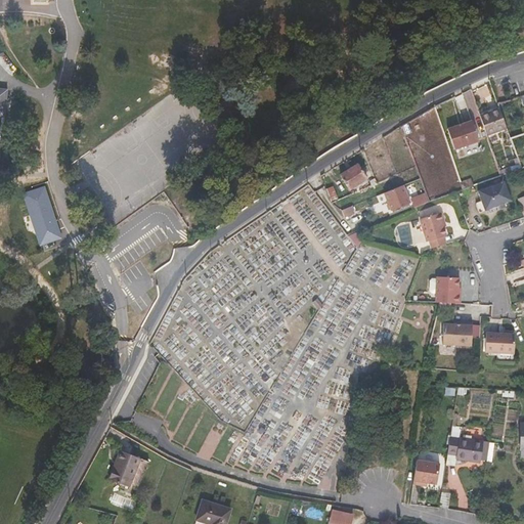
[(480,115),(487,136),(507,128),(499,108),(480,115)]
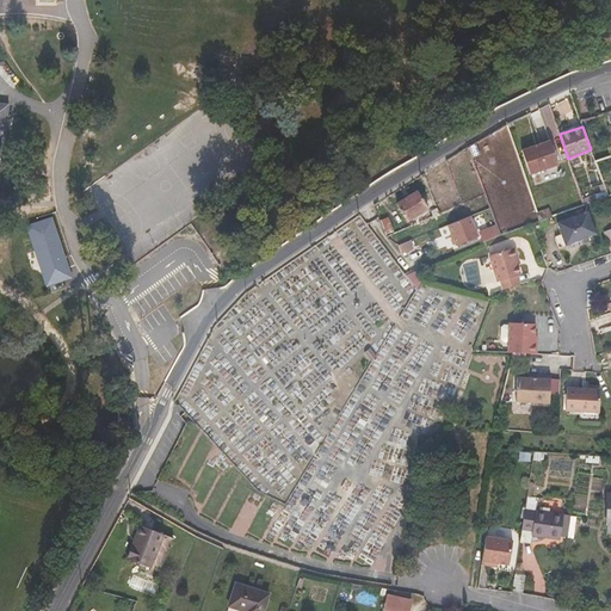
[(531,174),(560,165),(551,141),(523,150),(531,174)]
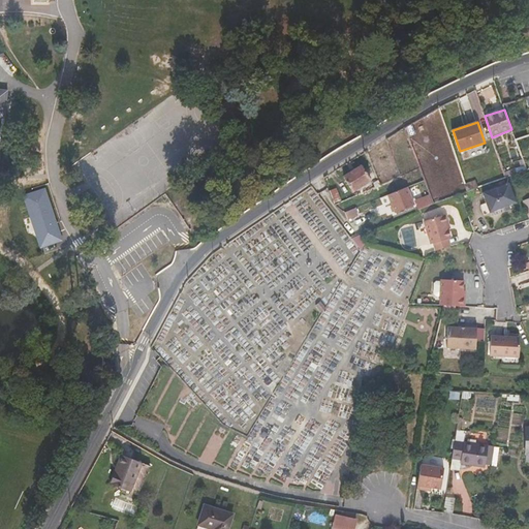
[(353,191),(371,180),(363,166),(344,178),(353,191)]
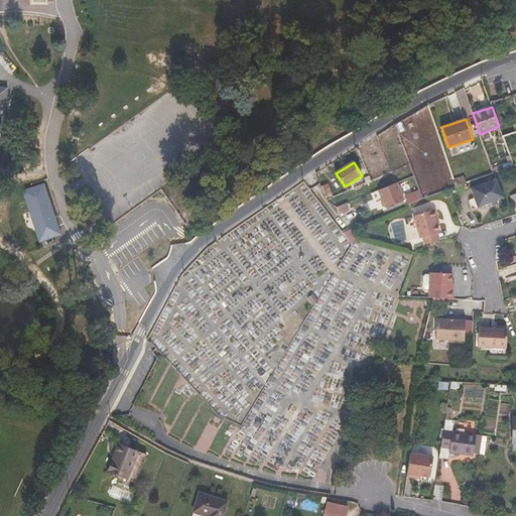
[(467,183),(465,176),(454,179),(456,187),(467,183)]
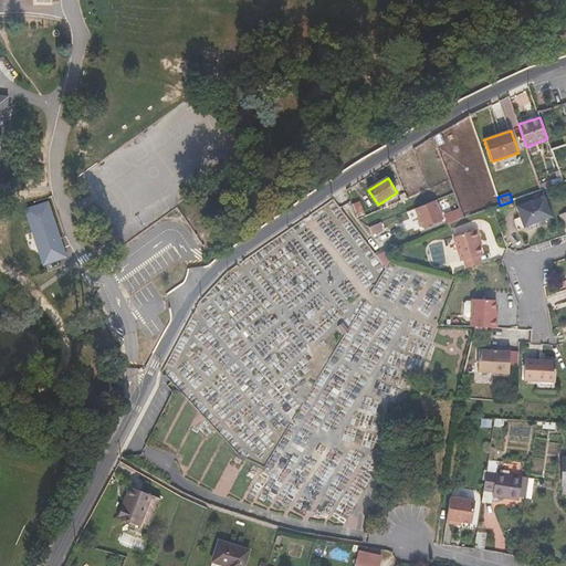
[(553,217),(545,196),(516,206),(524,228),(527,227),(530,231),(541,227),(540,222),(553,217)]
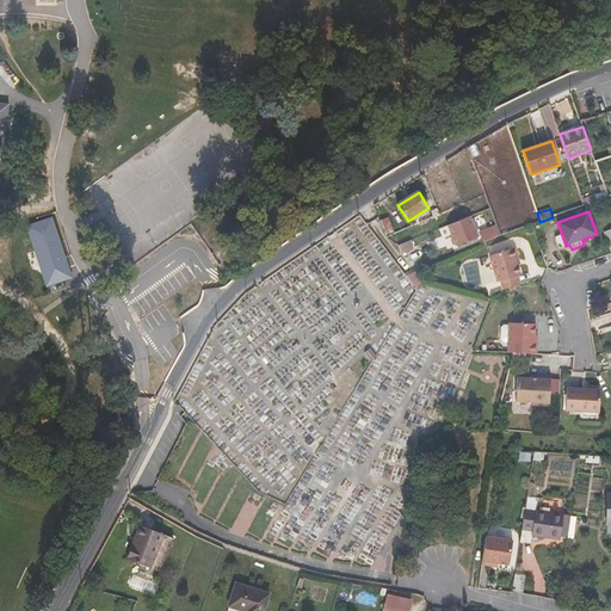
[(457,247),(479,238),(470,217),(449,226),(457,247)]
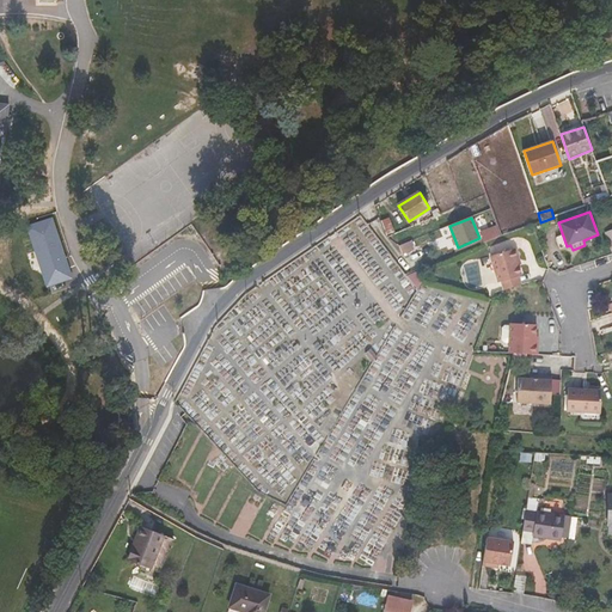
[(396,232),(391,219),(384,221),(389,234),(396,232)]
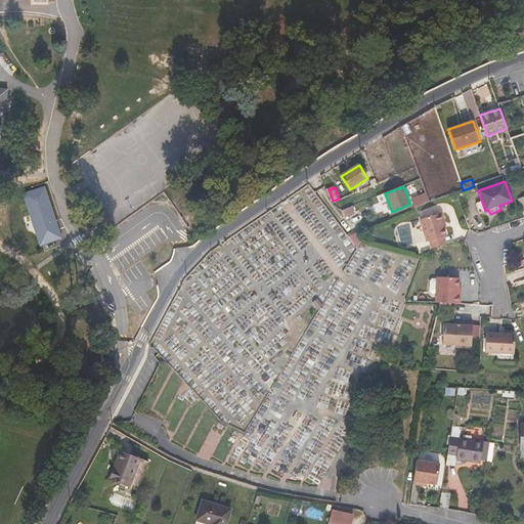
[(415,207),(430,201),(426,191),(410,198),(415,207)]
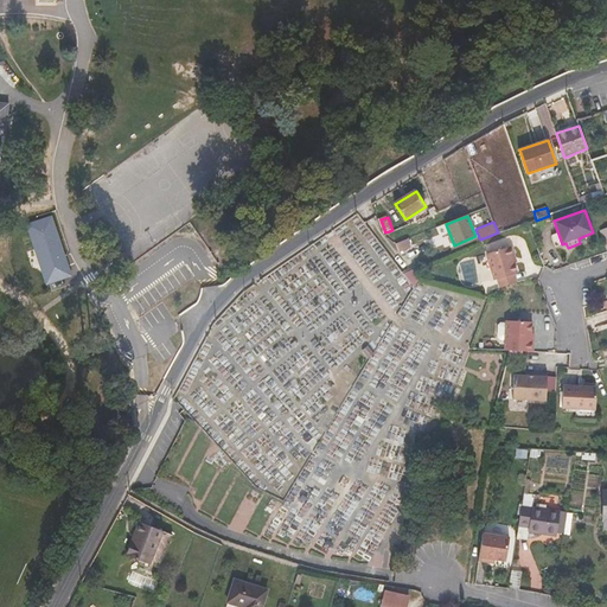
[(398,253),(410,248),(406,240),(396,244),(398,253)]
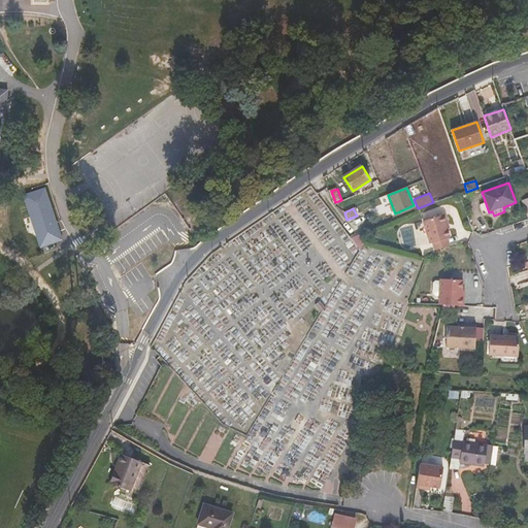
[(449,219),(448,215),(444,213),(425,220),(432,242),(435,241),(437,249),(452,244),(450,237),(452,236),(448,222),(448,220),(449,219)]
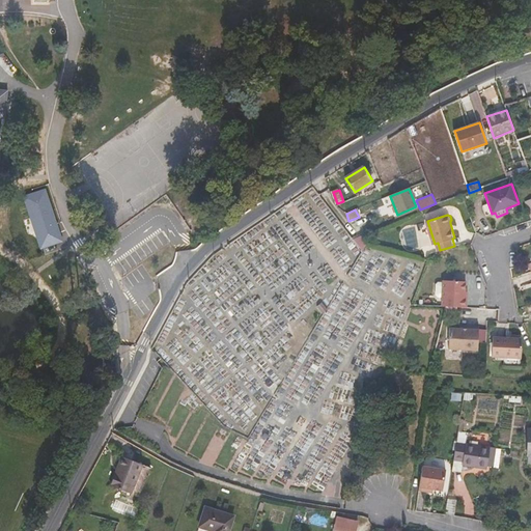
[(465,298),(465,294),(466,291),(466,281),(443,280),(443,284),(438,284),(436,285),(435,297),(438,299),(442,300),(442,306),(467,307),(467,299),(465,298)]
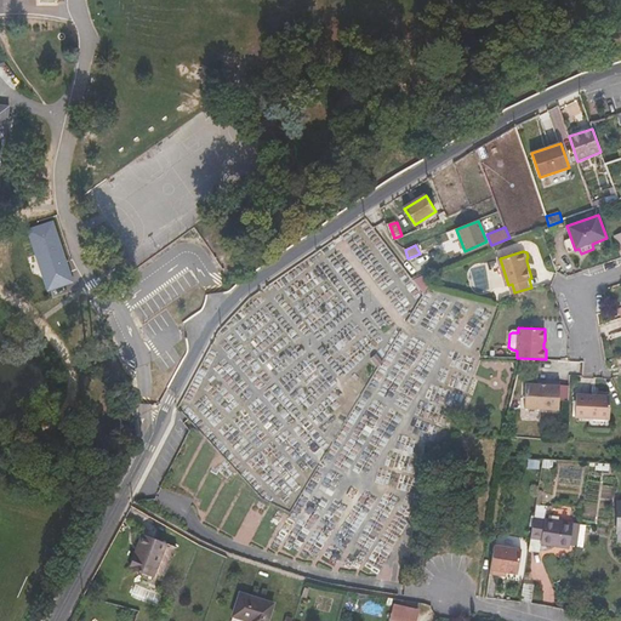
[(525,408),(559,410),(559,403),(568,403),(569,386),(560,386),(560,382),(545,382),(545,385),(527,383),(525,408)]
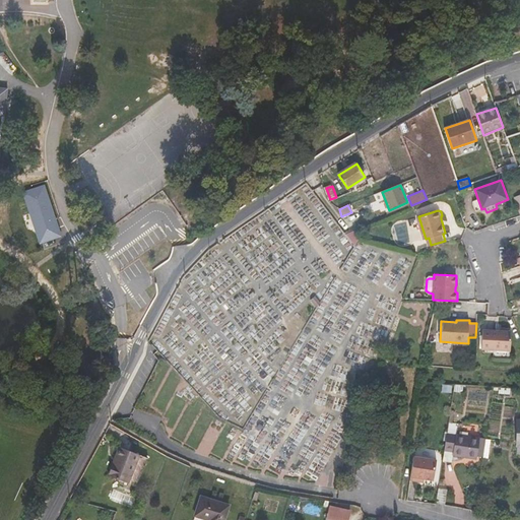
[(510,351),(511,332),(482,330),(481,349),(510,351)]
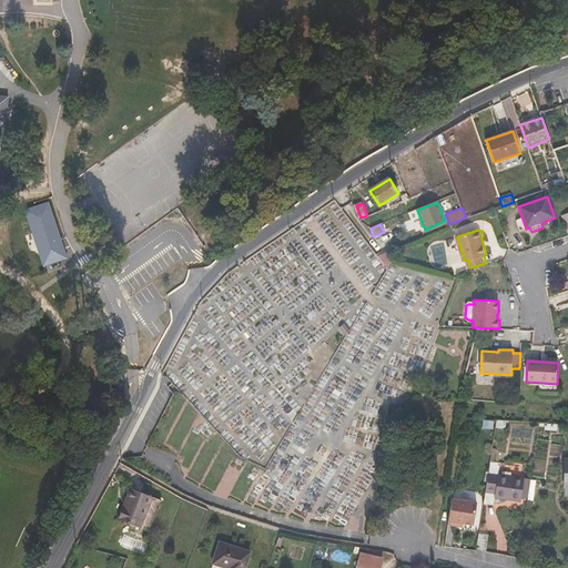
[(495,497),(520,500),(521,498),(525,478),(488,473),(486,492),(496,493),(495,497)]
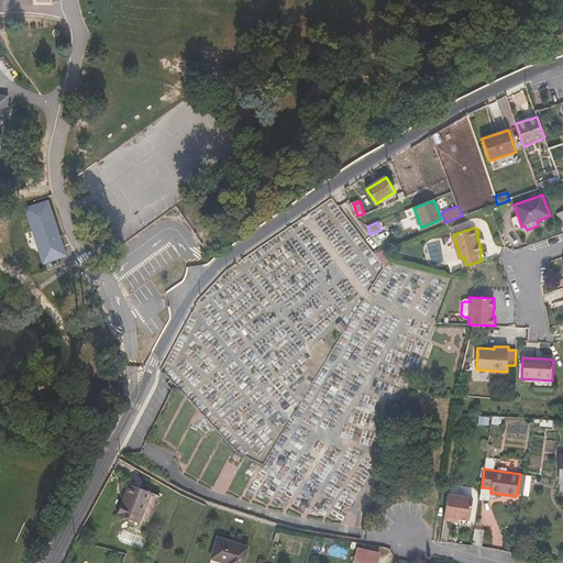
[(139,523),(151,493),(130,484),(118,515),(139,523)]
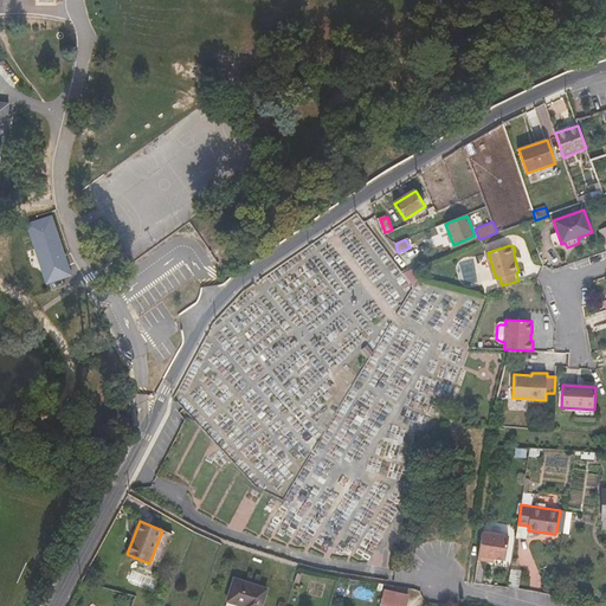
[(174,535),(162,530),(149,563),(161,567),(174,535)]
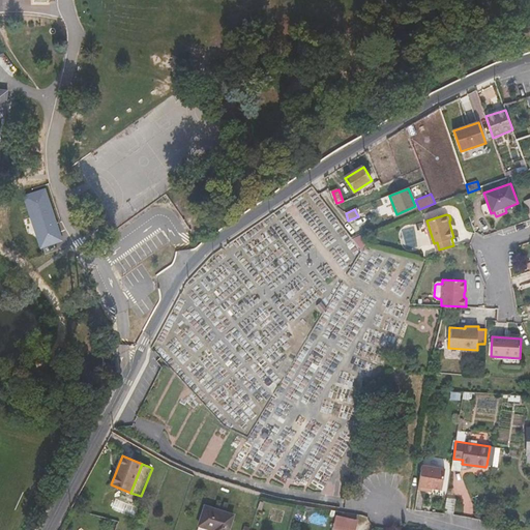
[(442,489),(445,468),(422,465),(418,489),(427,490),(427,487),(433,488),(442,489)]
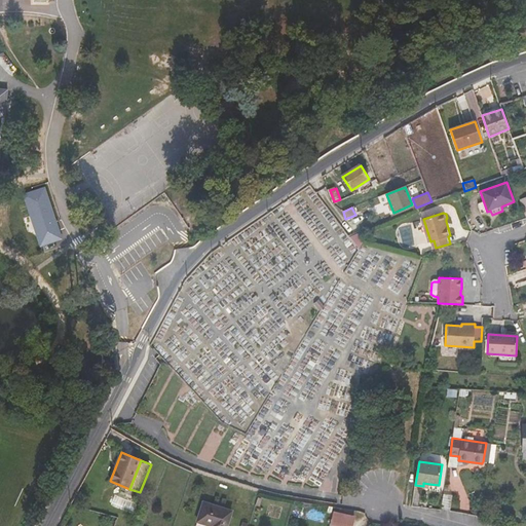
[(227,525),(232,512),(204,502),(198,522),(211,525),(227,525)]
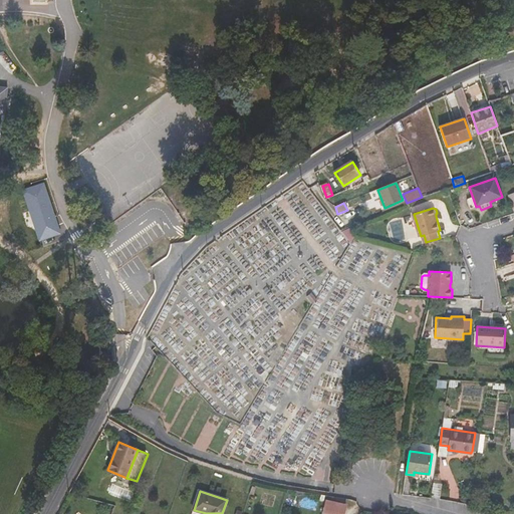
[(344,513),(346,506),(325,500),(322,513),(326,513),(344,513)]
